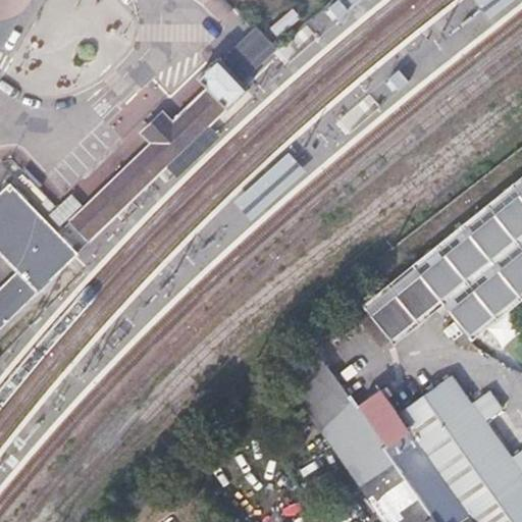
[(336,0),(328,6),(335,14),(340,20),(352,10),(356,7),(364,0),(336,0)]
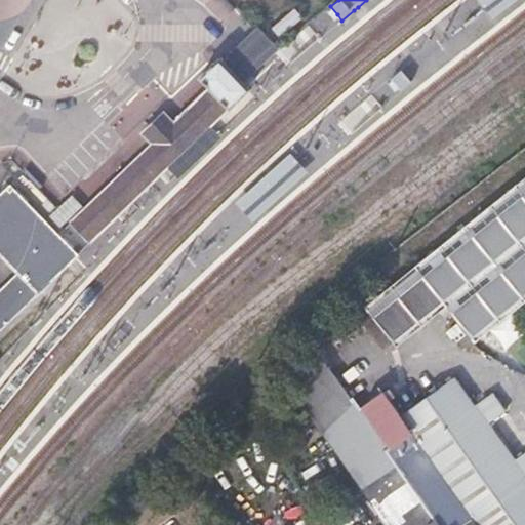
[(478,0),(493,19),(519,0),(478,0)]
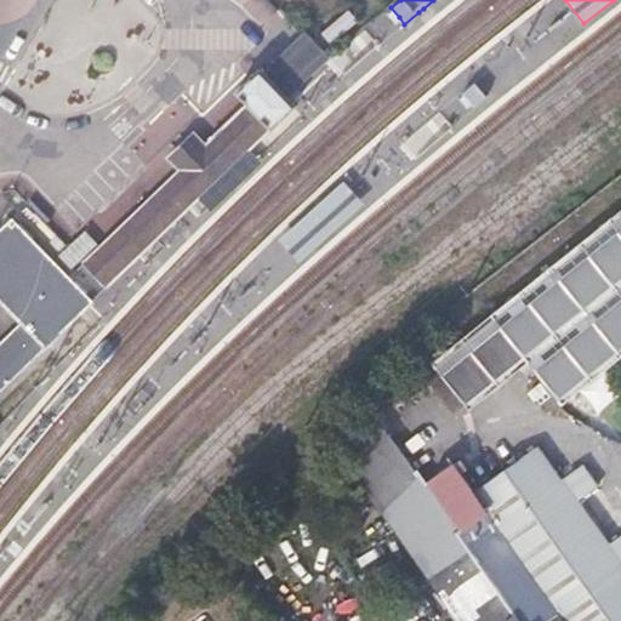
[(329,58),(309,38),(290,57),(271,74),(280,85),(289,95),(308,77),(326,60),(329,58)]
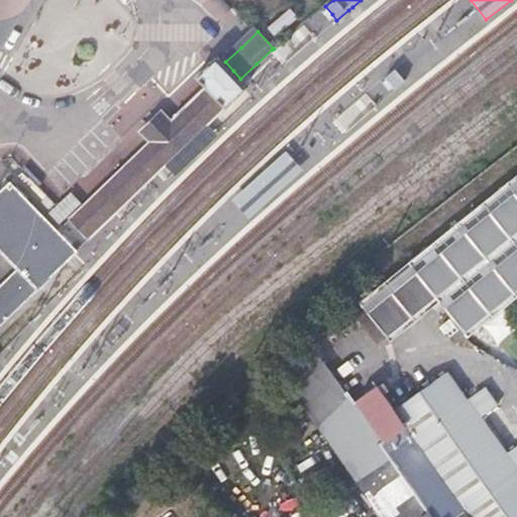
[(158,175),(166,167),(169,165),(174,160),(182,152),(193,142),(201,134),(209,126),(247,90),(245,88),(238,81),(220,62),(199,82),(204,88),(179,111),(173,117),(165,108),(150,121),(138,132),(148,142),(83,204),(68,219),(88,240),(118,212),(131,200),(158,175)]
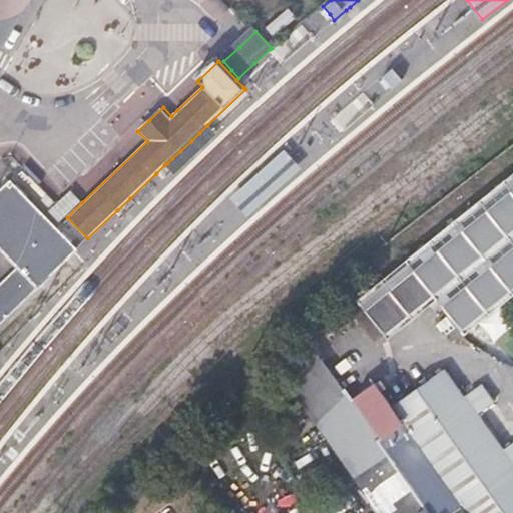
[(392,90),(404,80),(394,68),(382,78),(387,84),(392,90)]
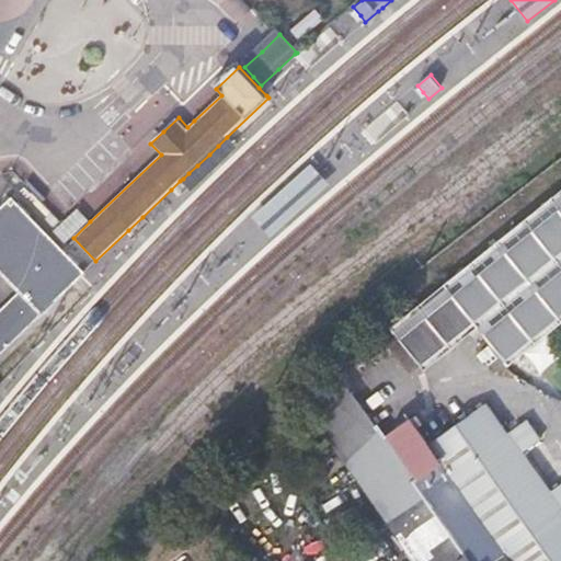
[(183,179),(180,181),(184,185),(191,192),(198,184),(219,164),(237,147),(230,141),(227,137),(218,146),(209,155),(197,165),(189,173),(183,179)]
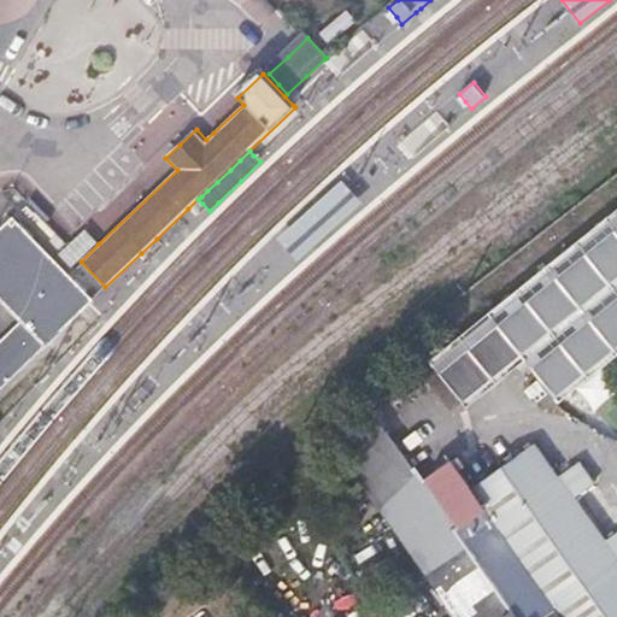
[(298,262),(363,204),(344,182),(278,240),(298,262)]
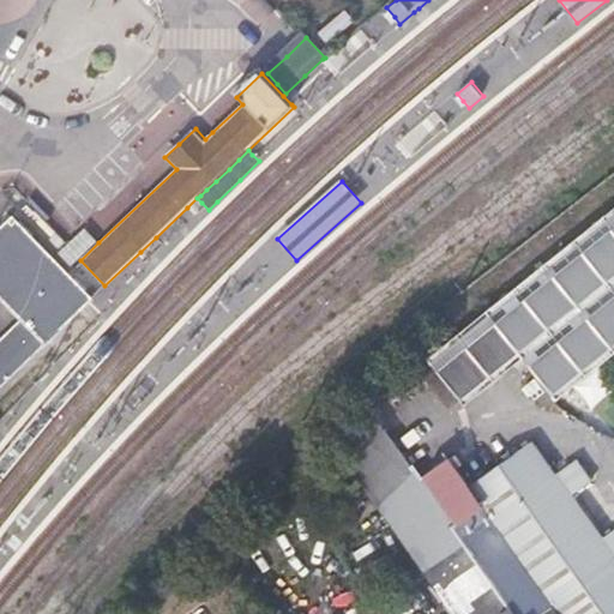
[(554,402),(613,353),(613,208),(491,306),(428,357),(465,404),(522,361),(554,402)]
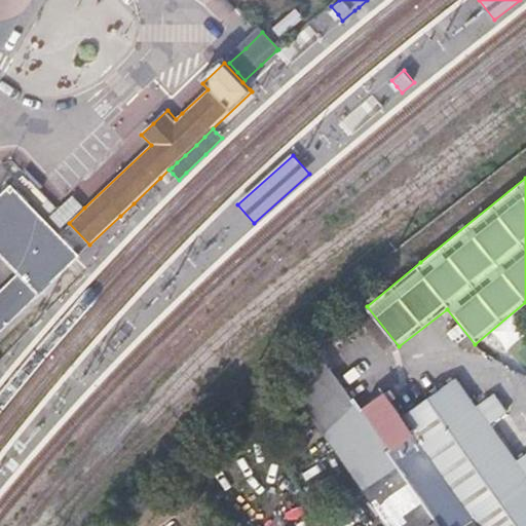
[(79,257),(45,221),(11,185),(0,195),(0,256),(17,274),(0,291),(0,333),(76,260),(79,257)]
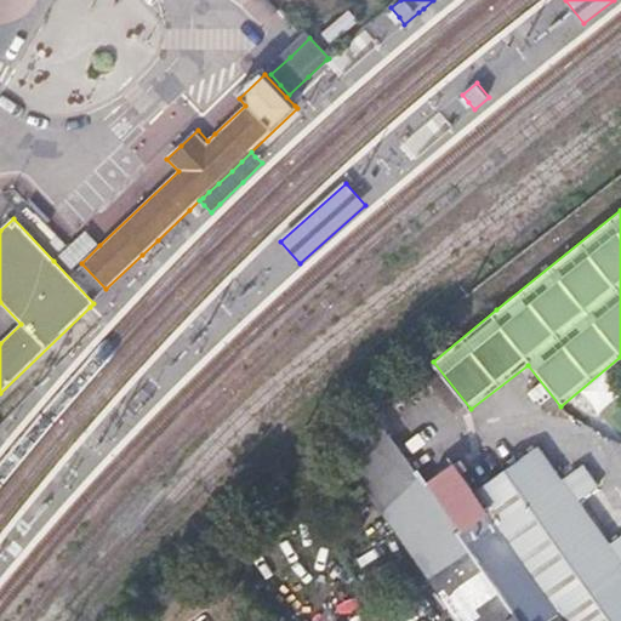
[(425,379),(457,414),(467,405),(434,370),(425,379)]
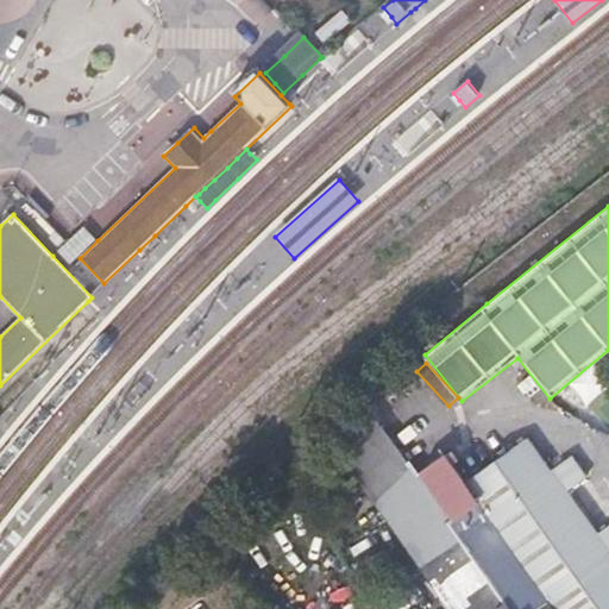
[(608,608),(608,523),(594,535),(529,449),(471,490),(445,454),(416,475),(365,402),(330,438),(451,608),(608,608)]
